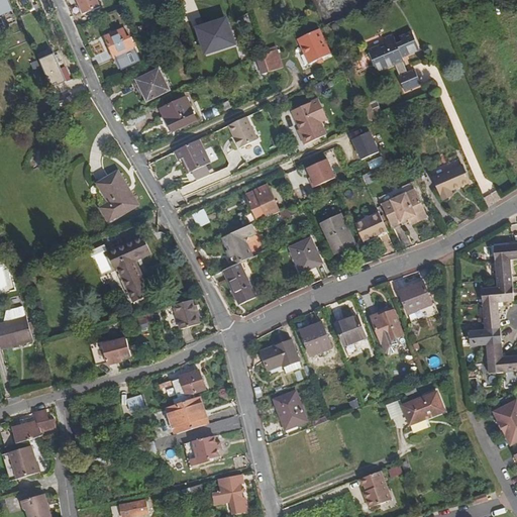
[(0,0),(0,13),(1,16),(15,10),(10,0),(0,0)]
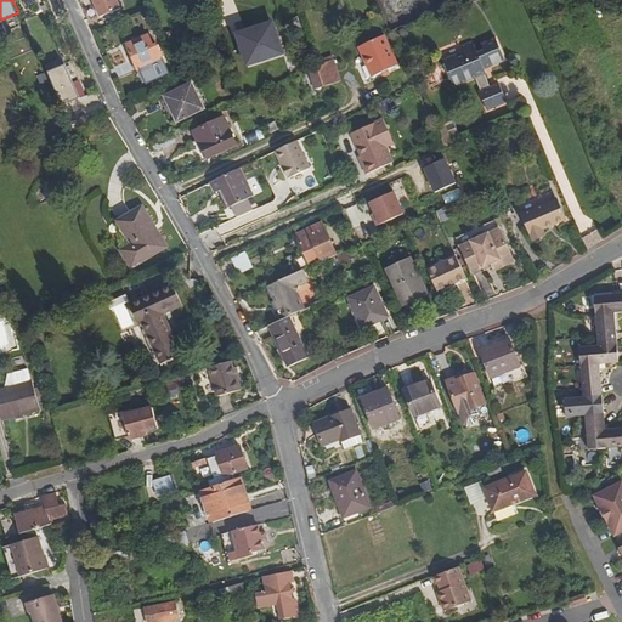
[(29,0),(32,3),(29,3),(33,12),(41,9),(37,0),(29,0)]
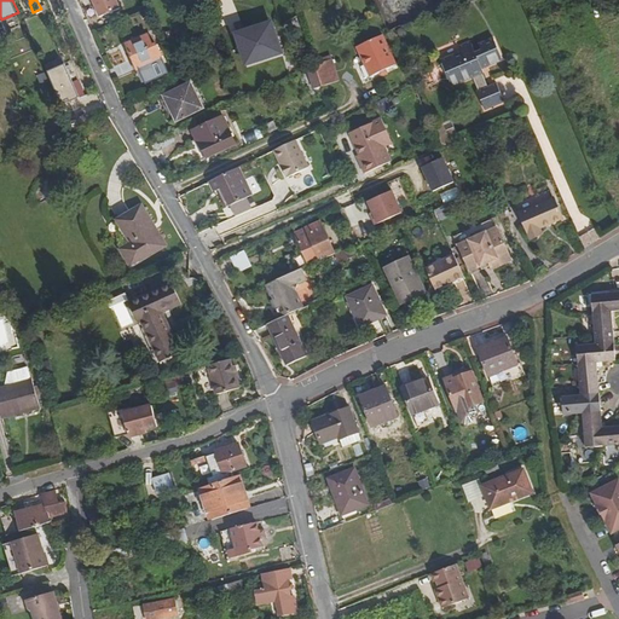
[(94,0),(100,16),(125,9),(121,0),(79,0),(85,16),(85,0),(94,0)]
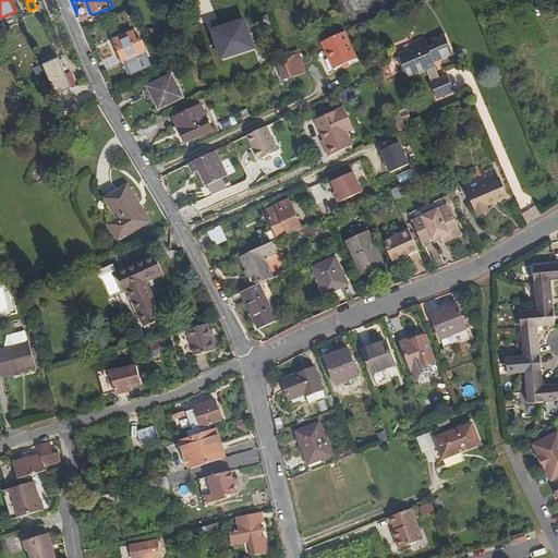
[(213,29),(222,61),(261,48),(250,17),(213,29)]
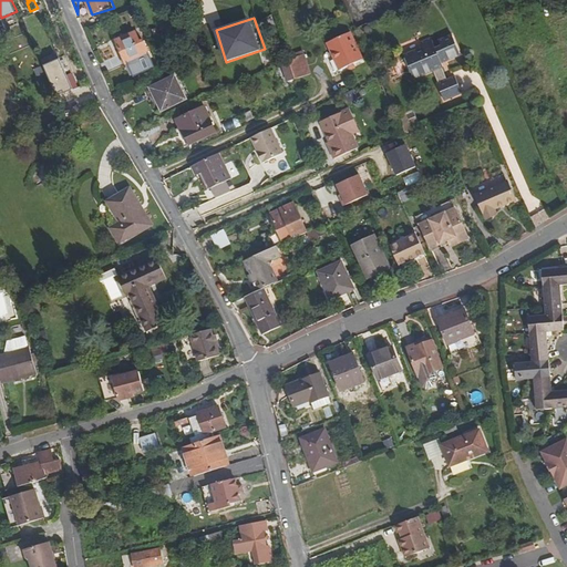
[(269,21),(259,26),(265,37),(274,32),(269,21)]
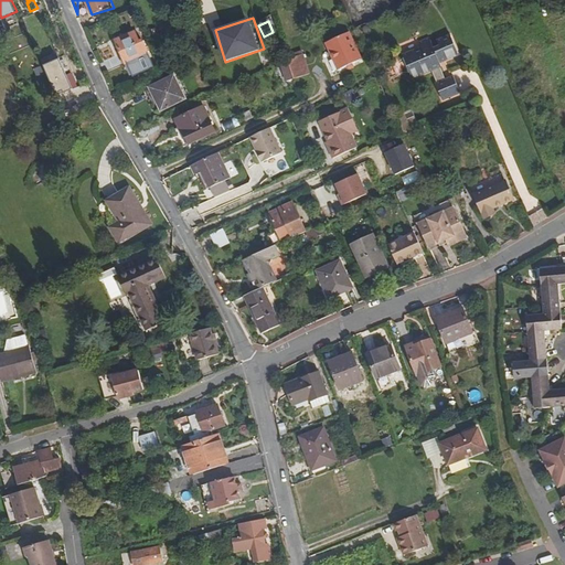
[(134,33),(115,42),(126,64),(148,54),(141,42),(138,43),(134,33)]
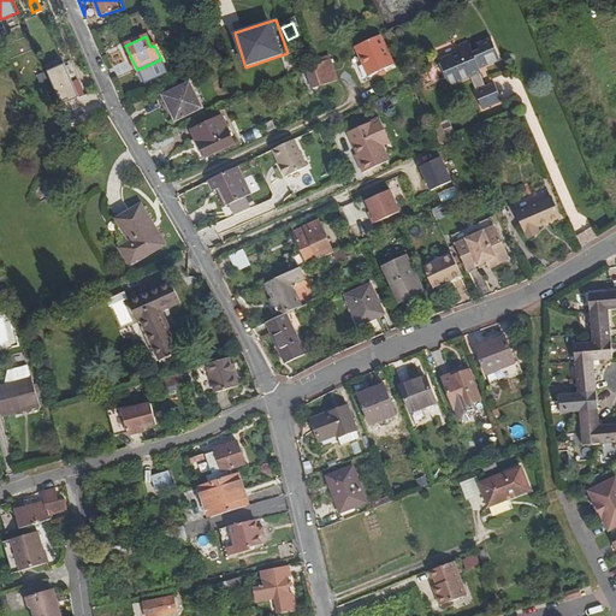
[(371,77),(379,73),(385,71),(395,66),(380,37),(356,48),(360,57),(371,77)]
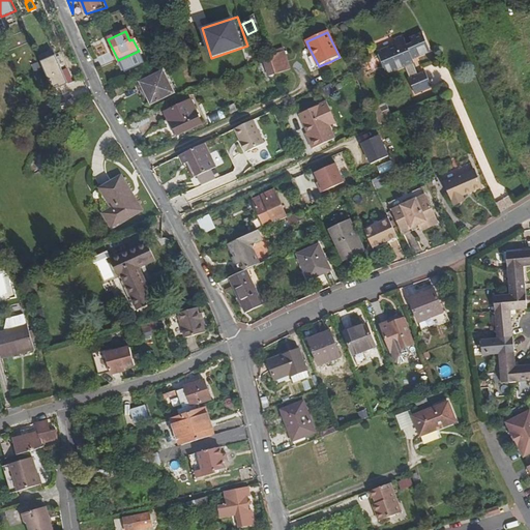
[(410,55),(416,52),(417,56),(430,51),(422,34),(411,39),(413,45),(407,47),(403,37),(393,40),(395,46),(379,53),(387,72),(405,65),(410,79),(409,80),(415,93),(432,86),(425,72),(418,76),(412,62),(413,62),(410,55)]
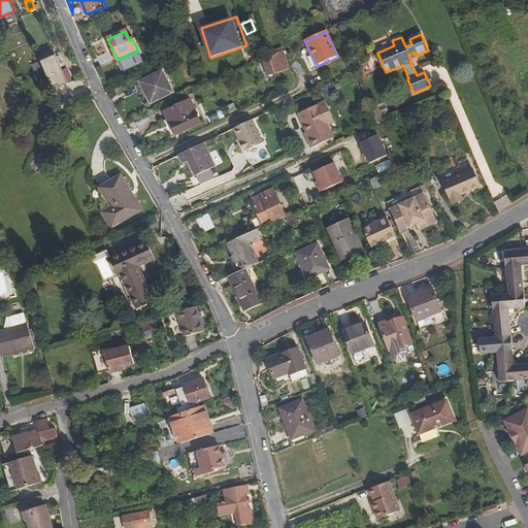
[(100,65),(110,60),(103,44),(93,48),(100,65)]
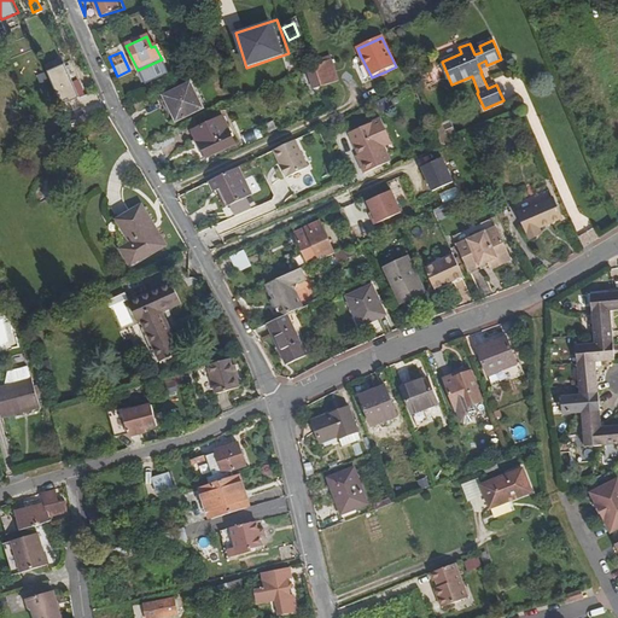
[(314,65),(315,65),(324,63),(326,73),(333,71),(330,57),(314,65)]
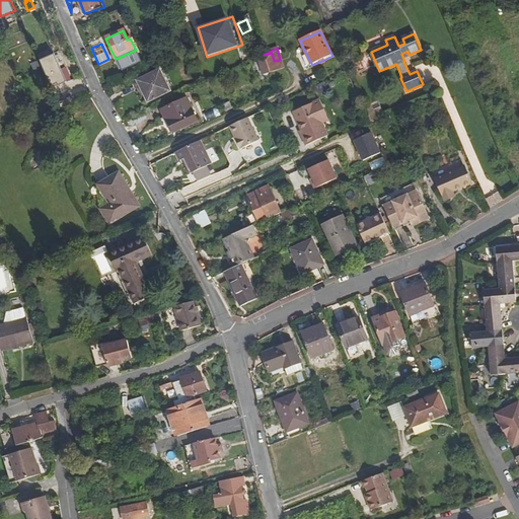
[(265,55),(270,73),(283,69),(280,60),(274,61),(272,53),(265,55)]
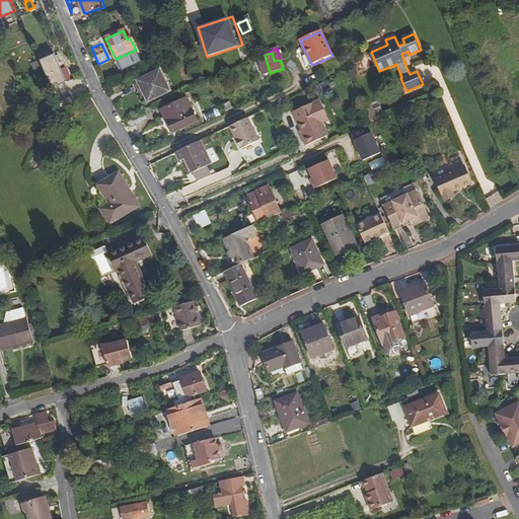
[(52,86),(68,82),(60,54),(44,58),(52,86)]
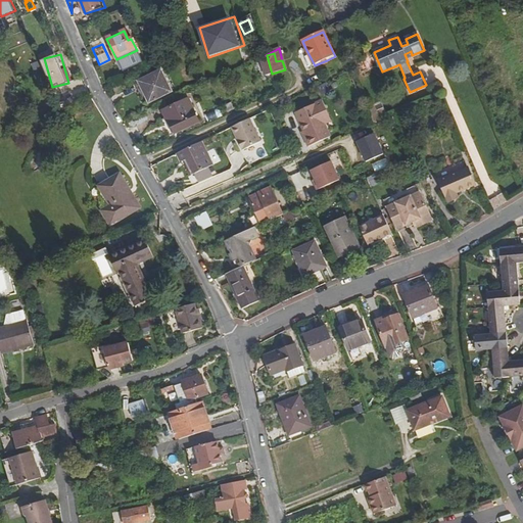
[(265,76),(272,74),(267,55),(262,56),(258,58),(265,76)]
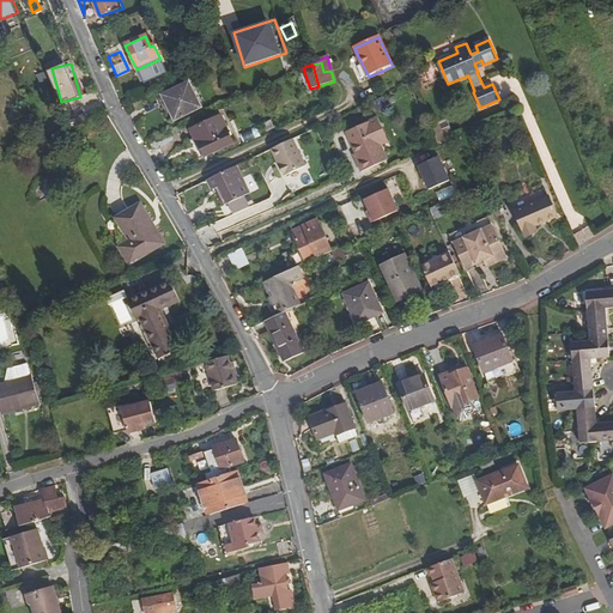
[(189,83),(163,95),(175,121),(201,109),(189,83)]
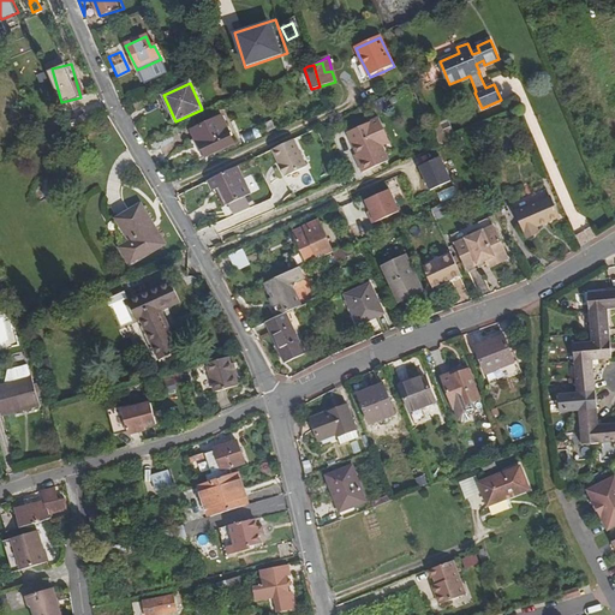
[(221,117),(191,132),(204,159),(234,144),(221,117)]
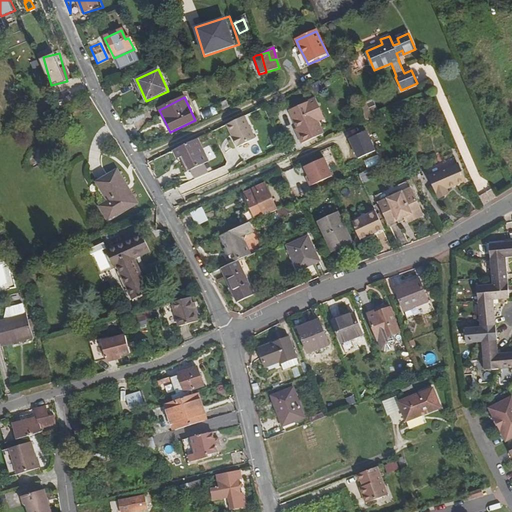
[(289,110),(290,113),(316,102),(315,99),(289,110)]
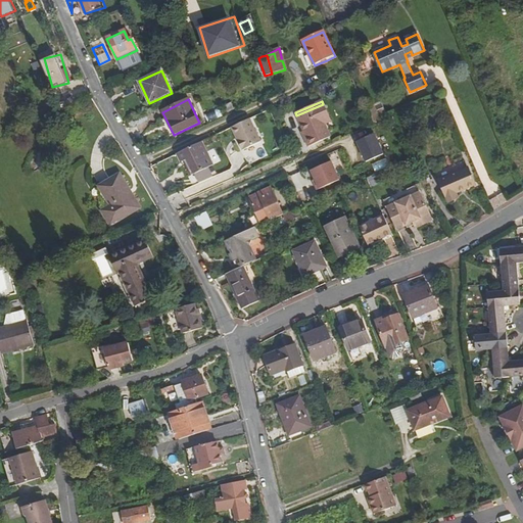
[(323,104),(296,115),(303,132),(306,138),(303,139),(307,147),(329,137),(326,130),(323,124),(319,114),(326,111),(323,104)]
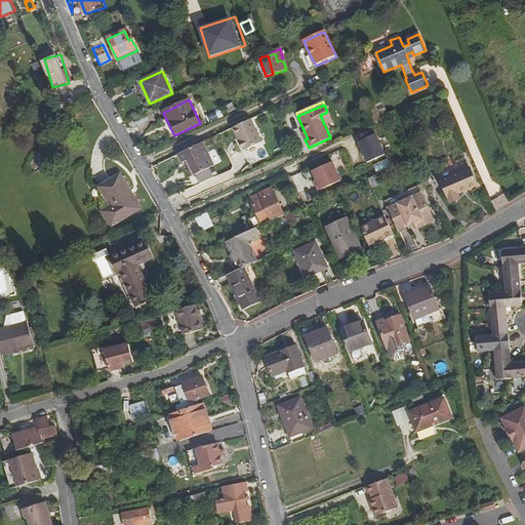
[(320,115),(324,124),(331,121),(327,112),(320,115)]
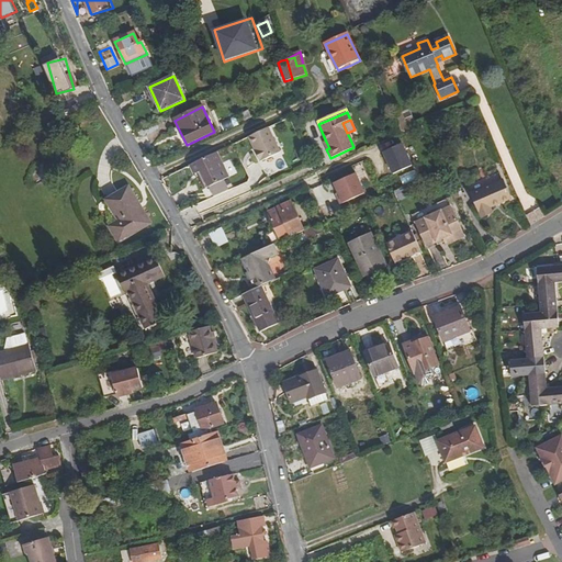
[(268,127),(248,137),(260,161),(280,153),(268,127)]
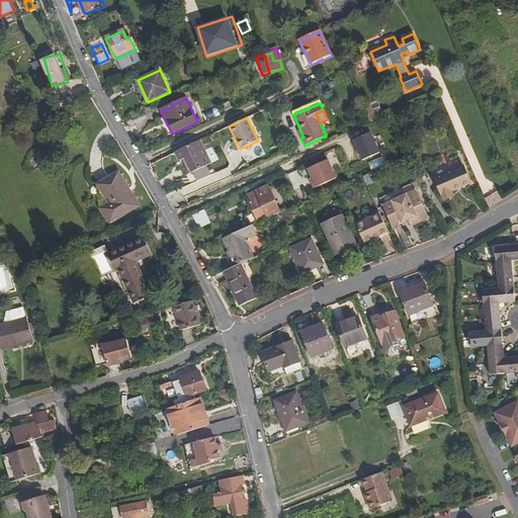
[(375,132),(353,140),(362,161),(383,153),(375,132)]
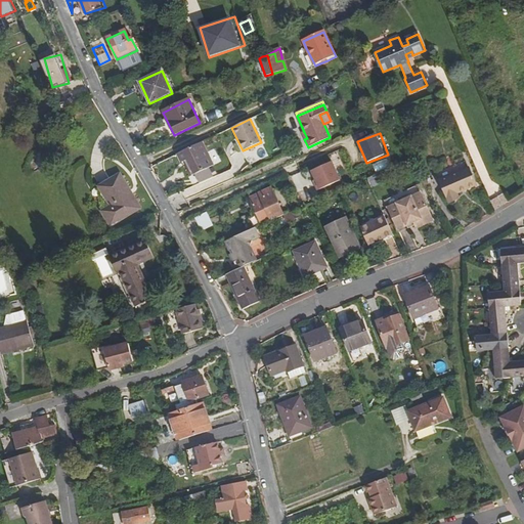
[(213,166),(202,142),(176,155),(180,164),(187,161),(194,174),(213,166)]
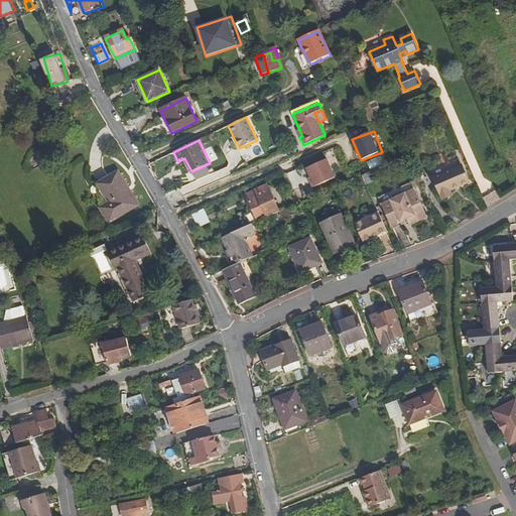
[(367,162),(371,169),(385,162),(381,155),(367,162)]
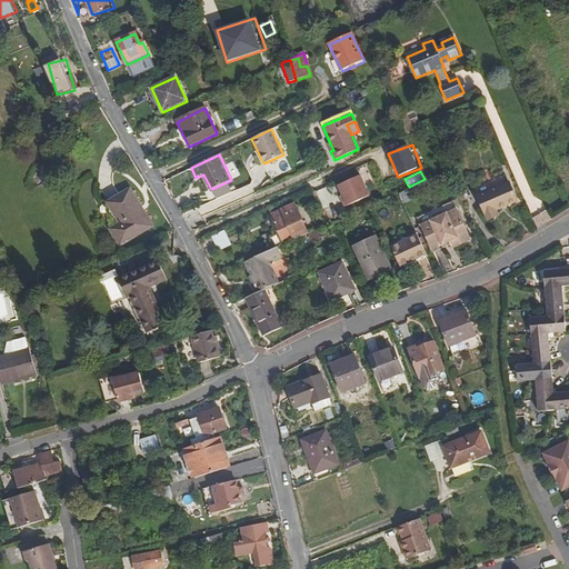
[(446,172),(437,176),(441,187),(450,182),(446,172)]
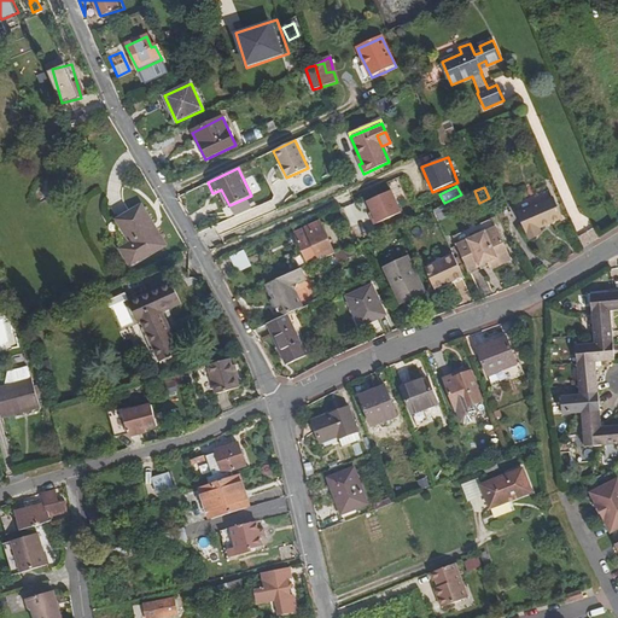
[(378,225),(406,213),(396,188),(368,200),(378,225)]
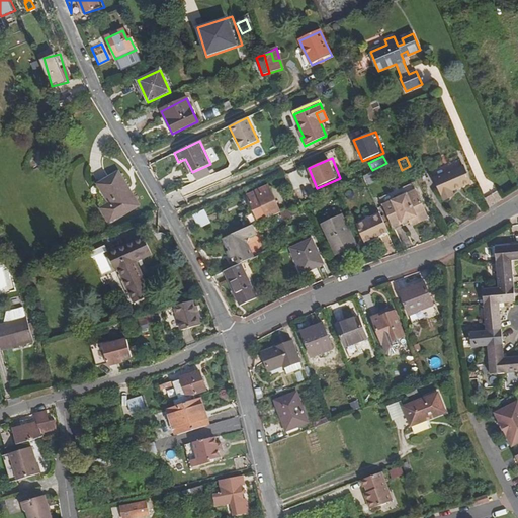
[(463,166),(435,178),(444,199),(453,196),(451,191),(470,183),(463,166)]
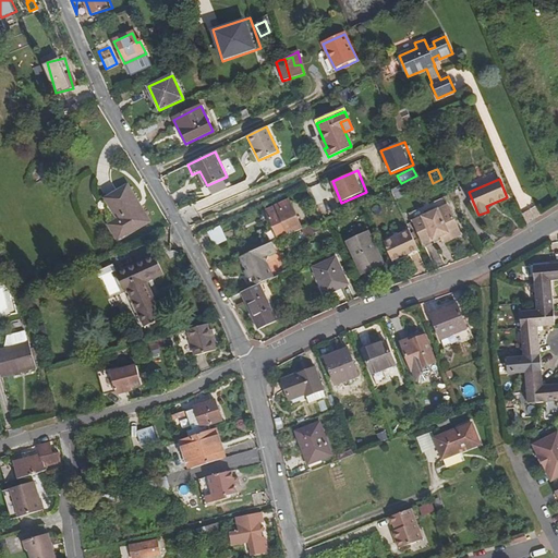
[(126,186),(106,198),(119,219),(109,225),(120,241),(149,222),(126,186)]
